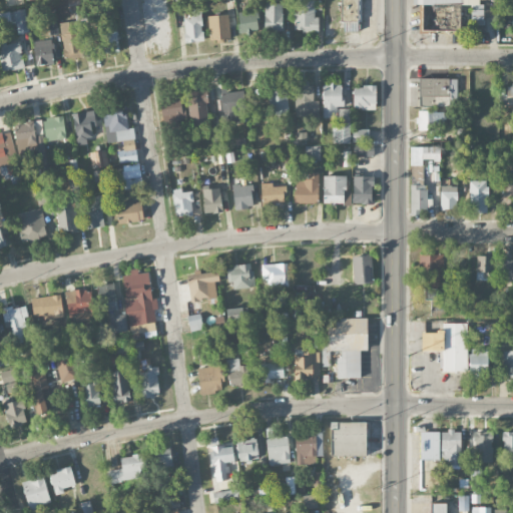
[(101,5),(111,5),(110,0),(95,0),(96,8),(101,8),(101,5)]
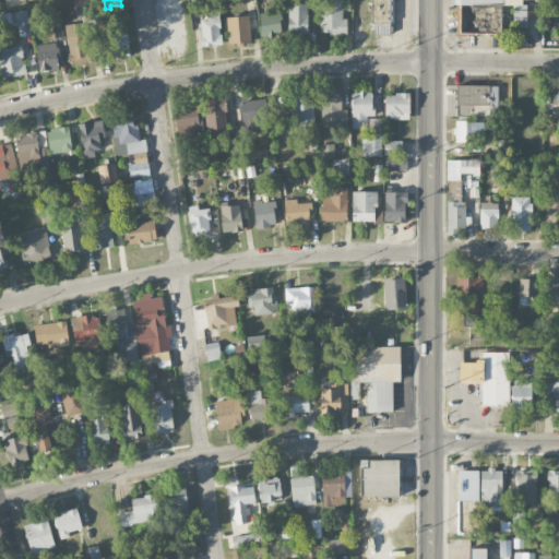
[(347,35),(347,20),(342,20),(343,0),(320,0),(320,34),(347,35)]
